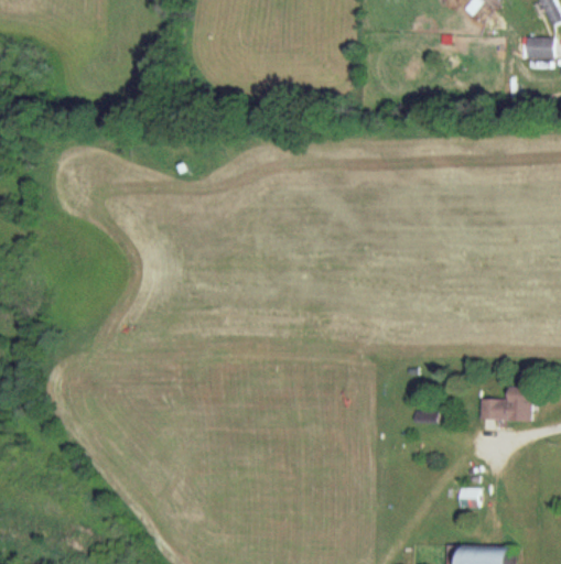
[(538,0),(551,28),(560,23),(560,17),(552,0),(538,0)]
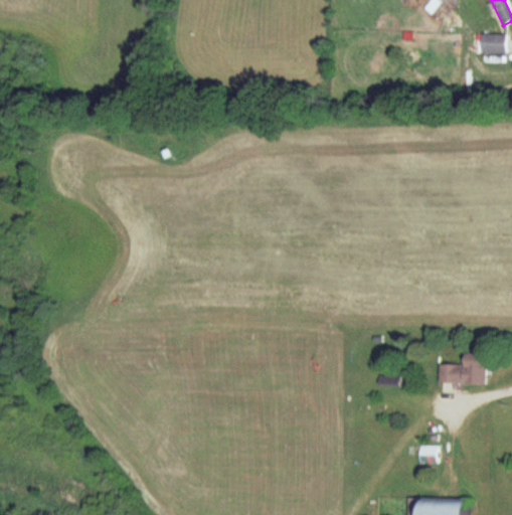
[(480,54),(504,54),(504,35),(480,35),(480,54)]
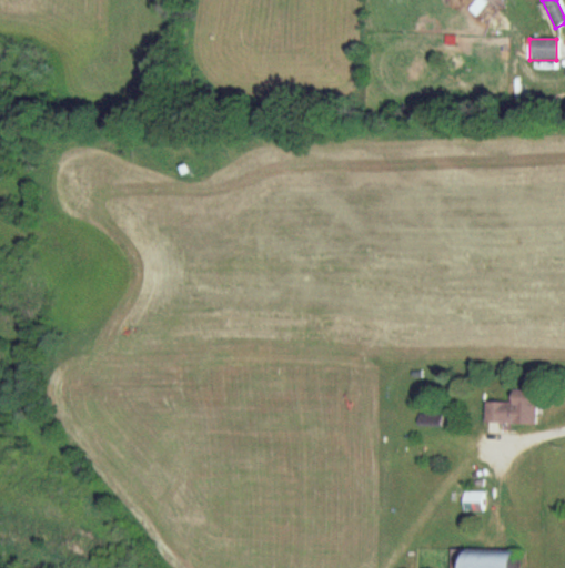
[(511,403),(483,403),(483,423),(534,424),(535,391),(511,391),(511,403)]
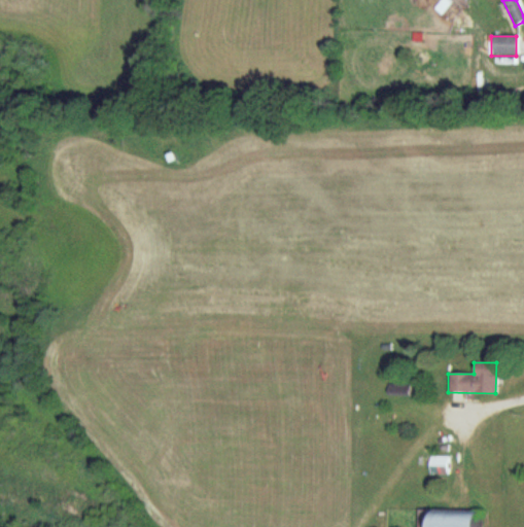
[(446,457),(429,457),(429,466),(446,466),(446,457)]
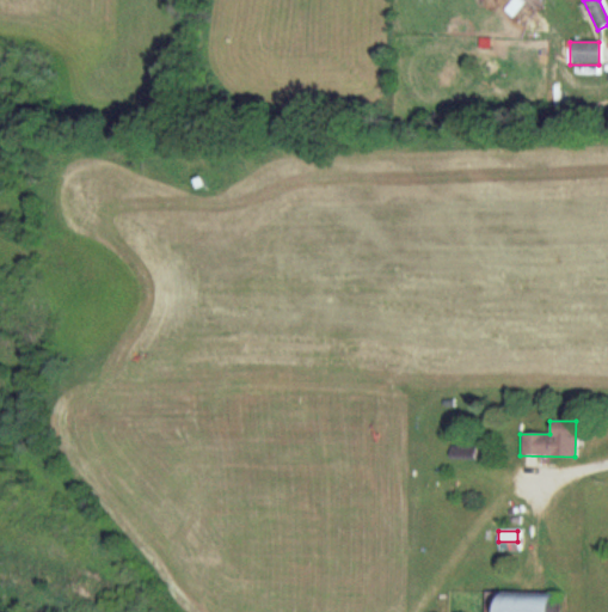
[(550,611),(551,593),(496,592),(495,611),(550,611)]
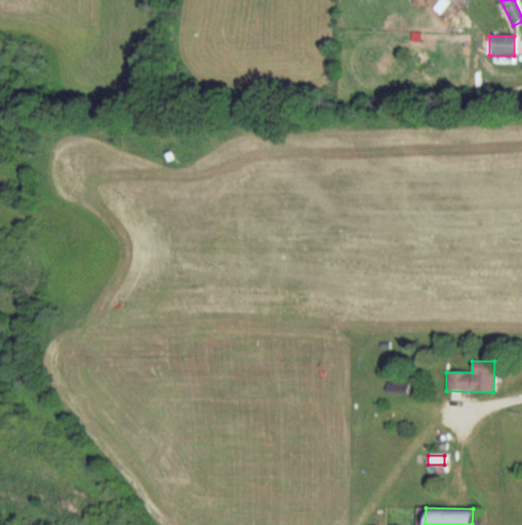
All buildings are outlined.
